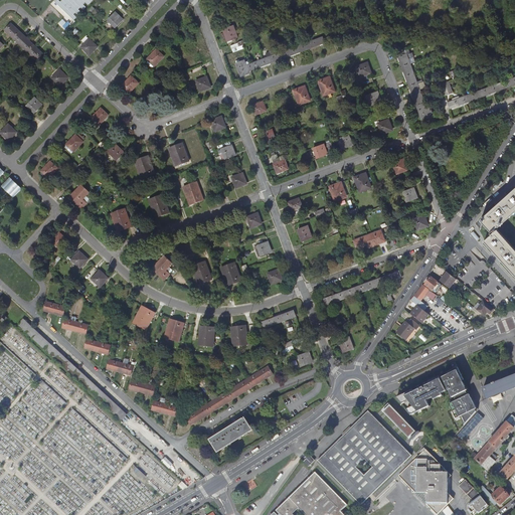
[(89,5),(93,0),(62,0),(60,2),(57,0),(55,2),(73,20),(76,17),(73,15),(75,12),(78,15),(81,12),(78,10),(80,7),(83,10),(86,7),(83,5),(86,2),(89,5)]
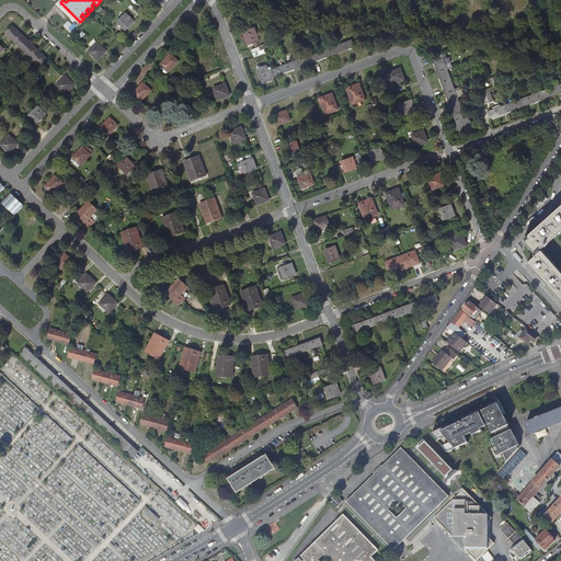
[(61,9),(58,12),(64,18),(67,14),(61,9)]
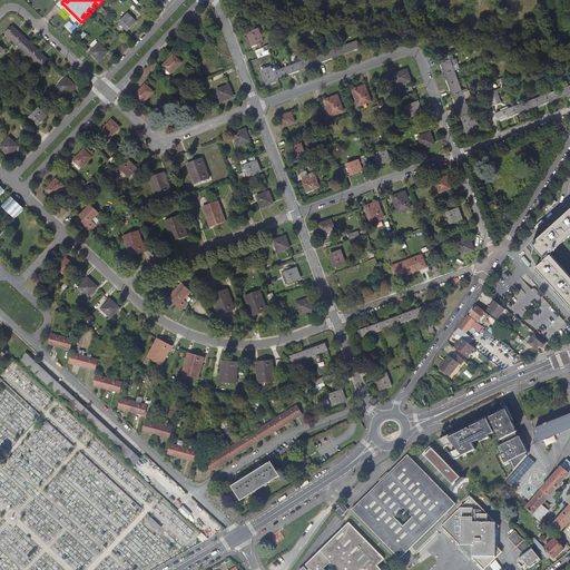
[(137,21),(134,18),(128,12),(119,22),(127,29),(128,30),(137,21)]
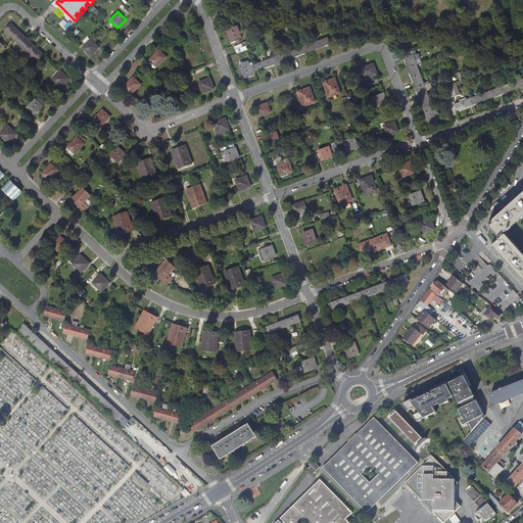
[(5,30),(12,37),(19,31),(11,24),(5,30)]
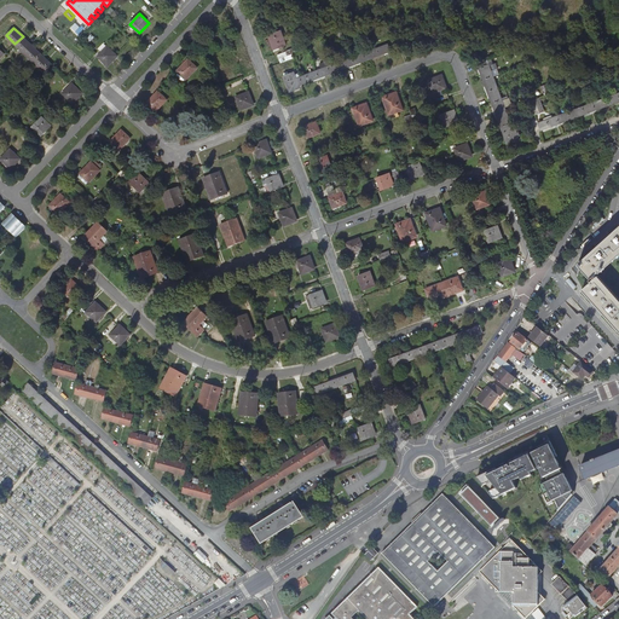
[(270,35),(271,38),(275,48),(285,45),(281,30),(270,35)]
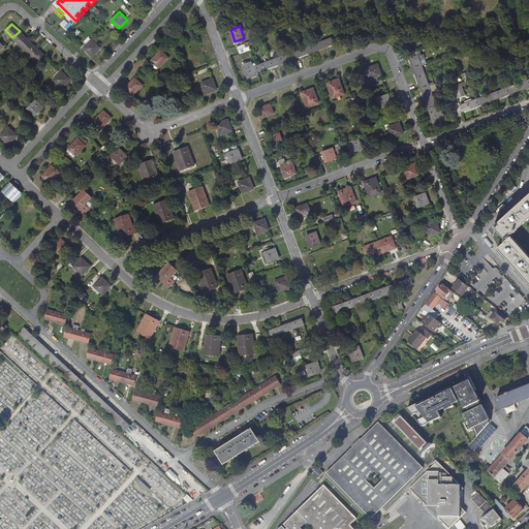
[(20,31),(12,37),(24,48),(27,44),(24,41),(27,37),(20,31)]
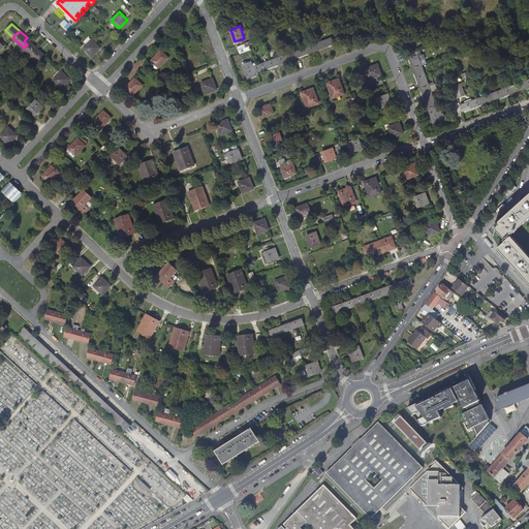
[(27,44),(24,48),(31,54),(37,48),(27,37),(24,41),(27,44)]
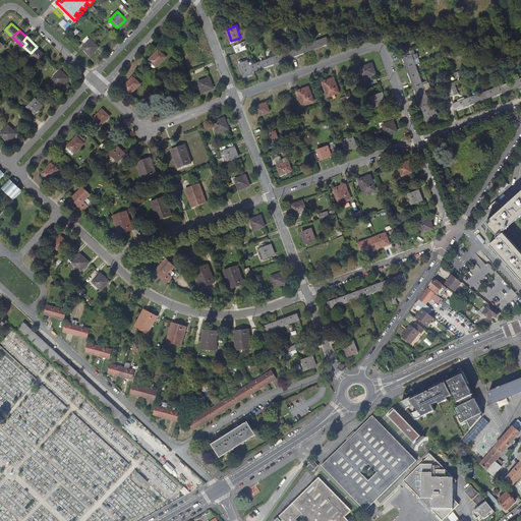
[(311,43),(314,48),(329,43),(327,37),(311,43)]
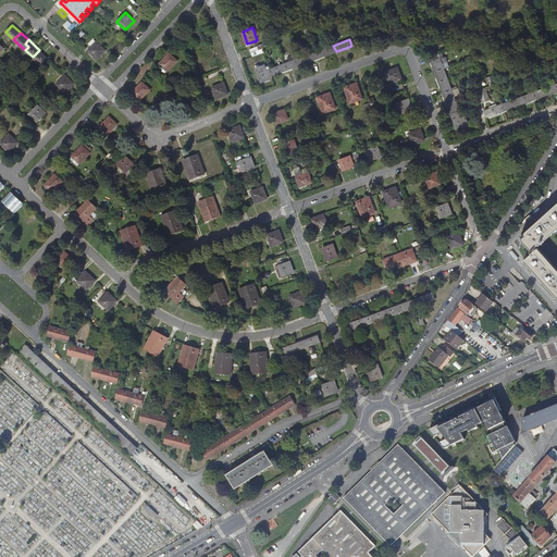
[(106,50),(102,47),(97,41),(89,50),(98,59),(106,50)]
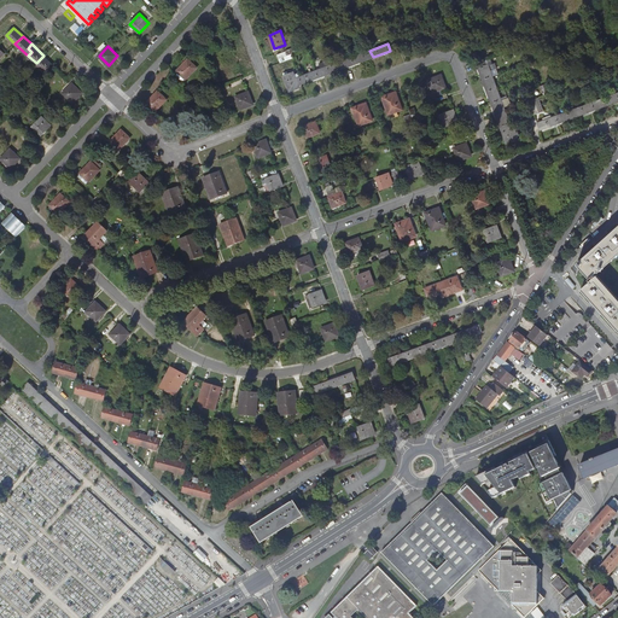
[(232,48),(231,50),(220,53),(223,65),(237,60),(232,48)]
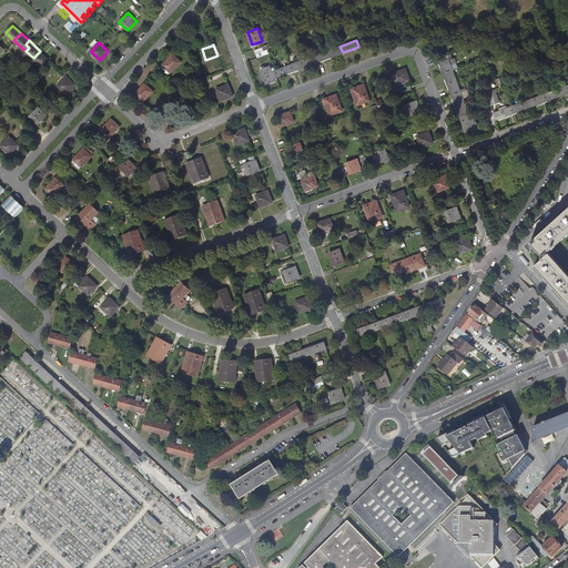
[(338,47),(323,52),(325,59),(343,52),(340,47),(338,47)]
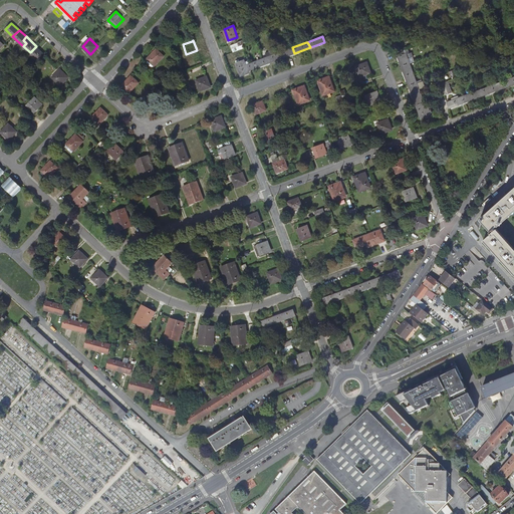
[(36,46),(30,52),(37,59),(43,53),(36,46)]
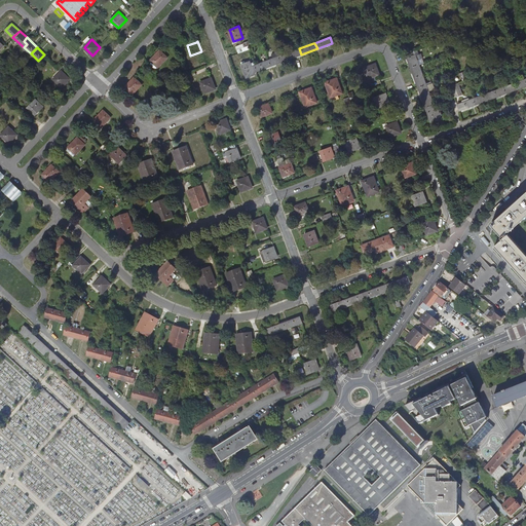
[(285,54),(287,60),(301,54),(299,48),(285,54)]
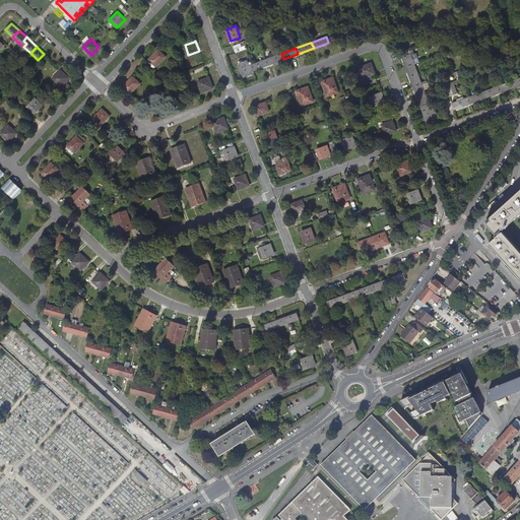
[(158,50),(149,59),(156,66),(166,57),(159,50),(158,50)]
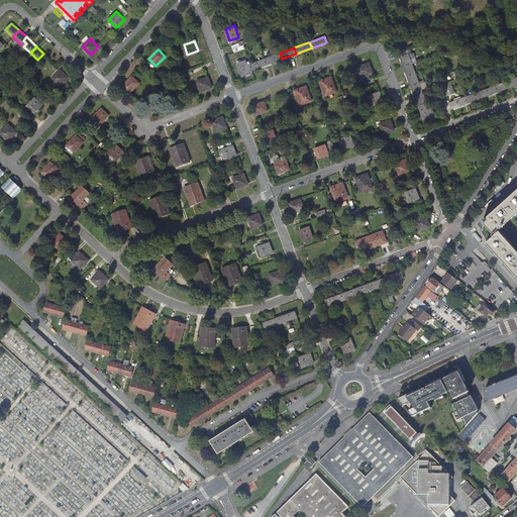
[(280,54),(279,54),(266,59),(268,65),(282,59),(280,54)]
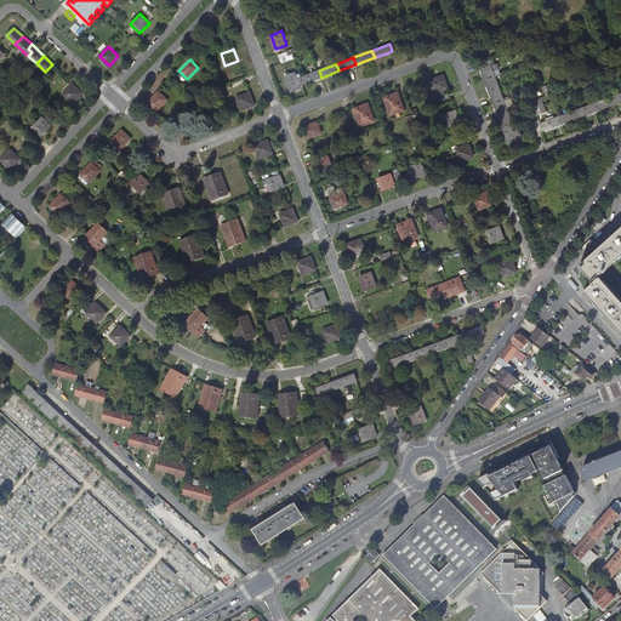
[(491,64),(480,68),(485,80),(495,77),(491,64)]
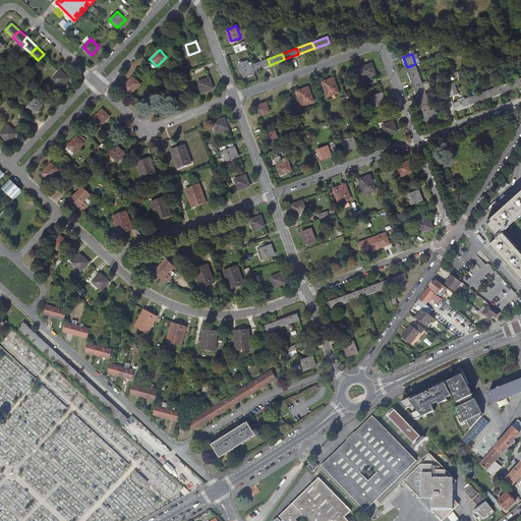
[(270,65),(268,59),(267,59),(254,64),(256,70),(270,65)]
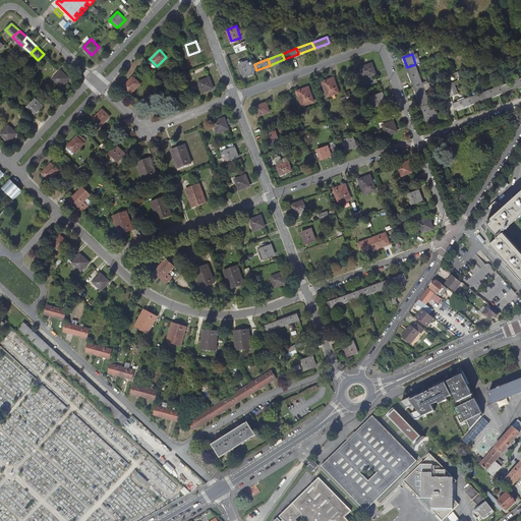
[(247,60),(239,63),(244,76),(252,73),(251,71),(256,70),(254,64),(249,66),(247,60)]
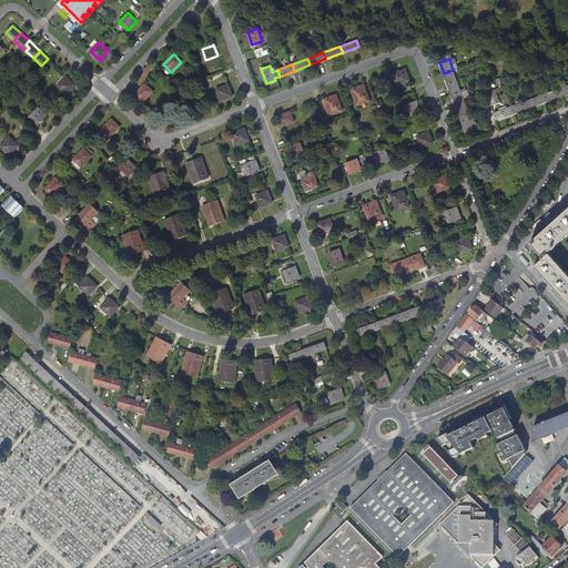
[(394,73),(398,84),(406,81),(409,80),(405,69),(394,73)]
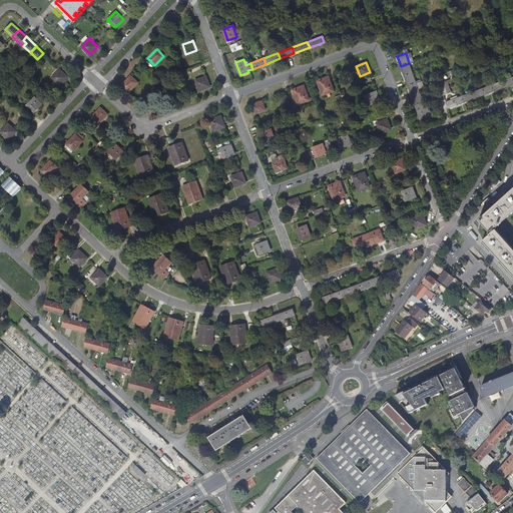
[(409,63),(401,66),(405,76),(413,72),(409,63)]
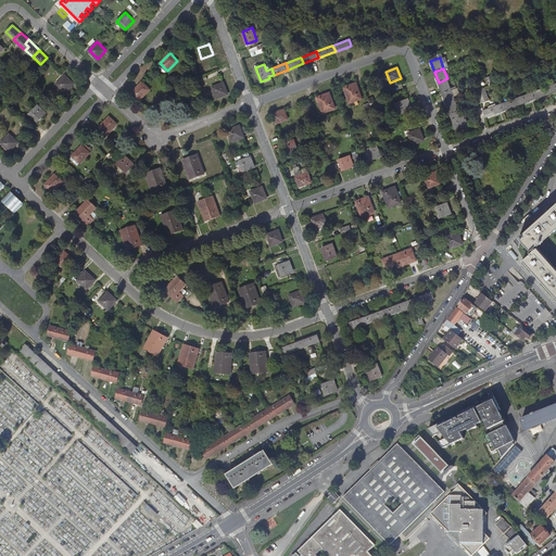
[(65,75),(64,76),(58,84),(66,91),(74,83),(65,75)]
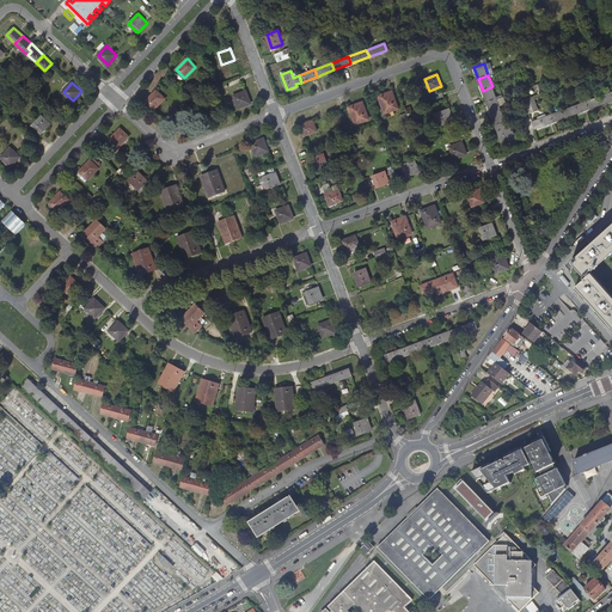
[(493,86),(483,91),(487,102),(497,98),(493,86)]
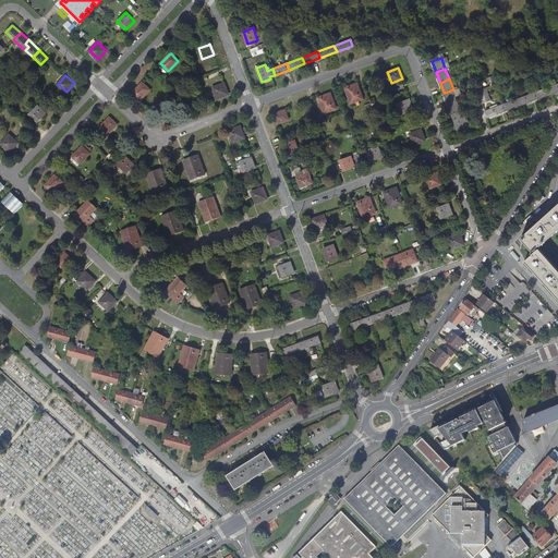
[(143,82),(133,93),(141,100),(150,89),(144,83),(143,82)]
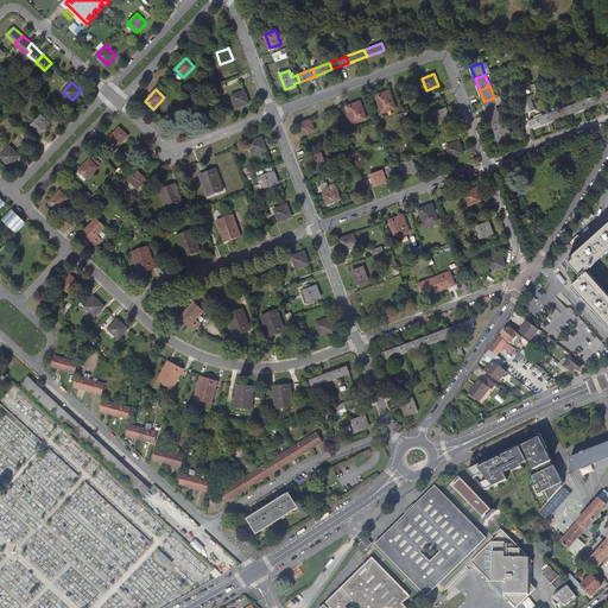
[(245,90),(244,90),(232,95),(236,107),(249,102),(245,90)]
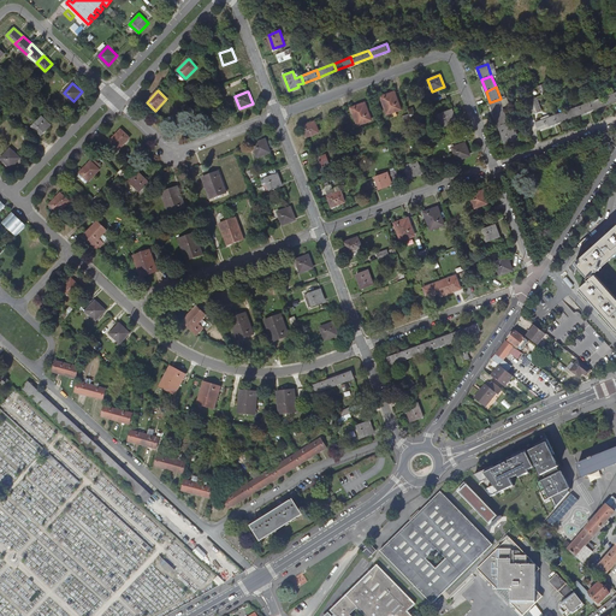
[(394,92),(381,96),(388,113),(401,108),(395,93),(394,92)]
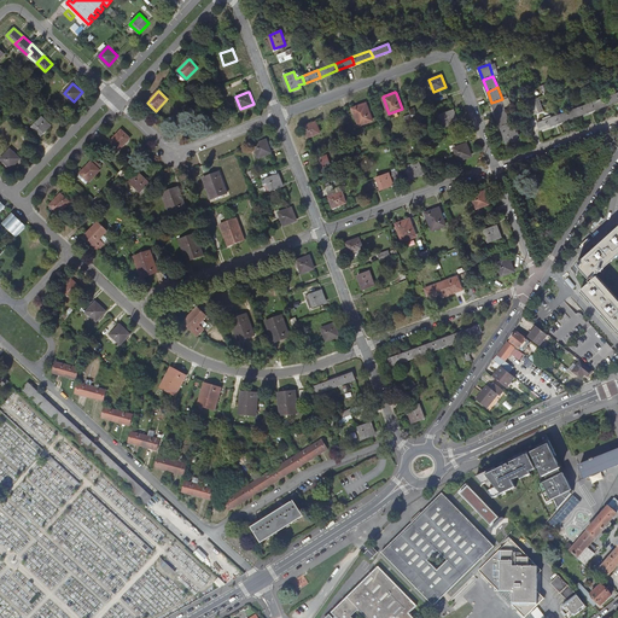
[(612,103),(610,95),(593,103),(595,110),(612,103)]
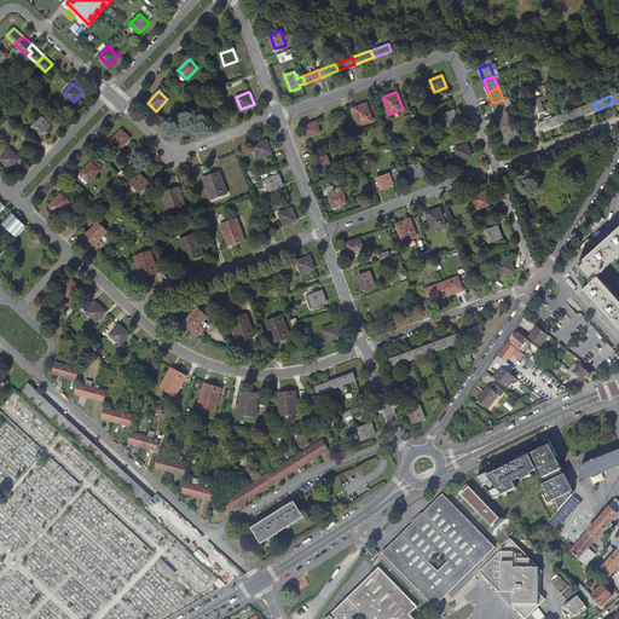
[(503,99),(492,103),(497,115),(507,111),(503,99)]
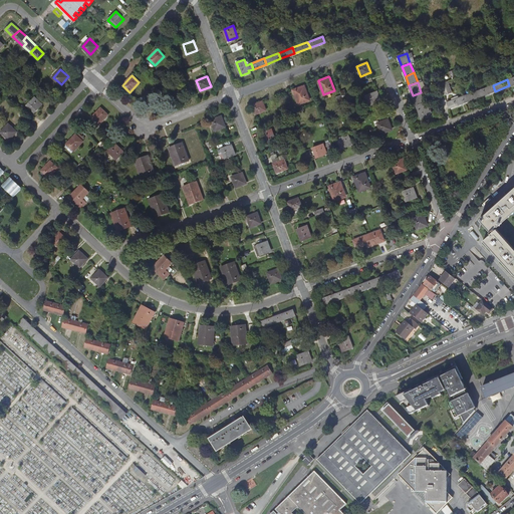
[(304,85),(293,89),(298,103),(309,99),(304,85)]
